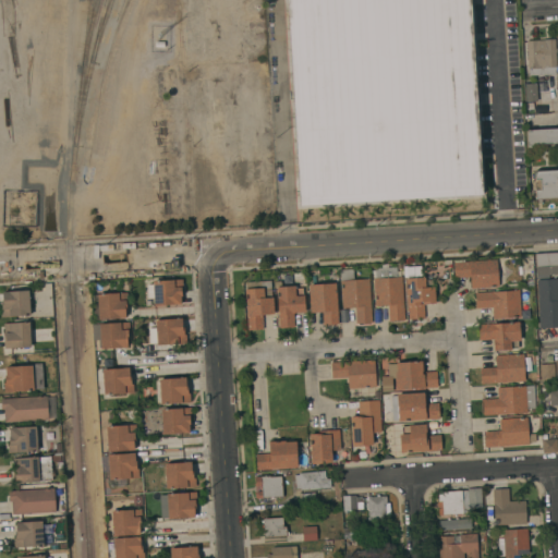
[(300,207),(287,0),(471,0),(484,194),(300,207)]
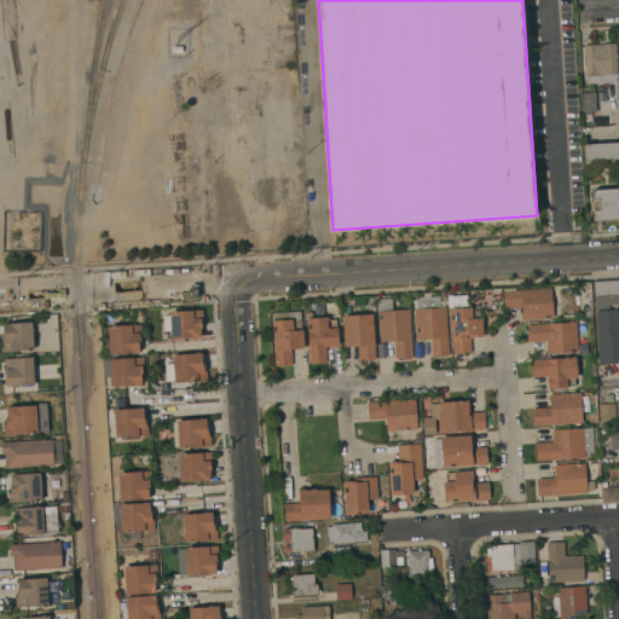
[(617,74),(617,82),(586,84),(586,76),(585,76),(584,45),(615,44),(618,74),(617,74)]
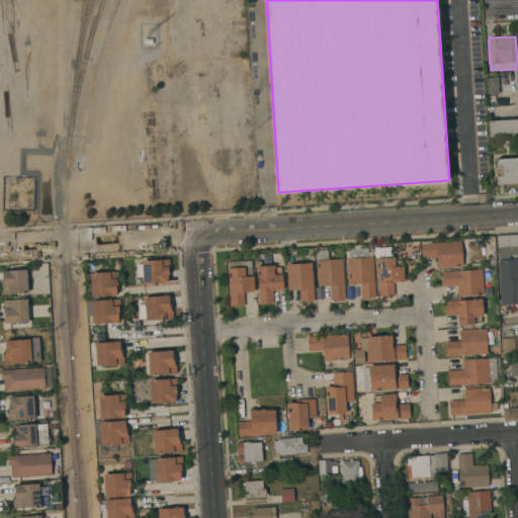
[(499,94),(489,94),(488,77),(498,77),(499,94)]
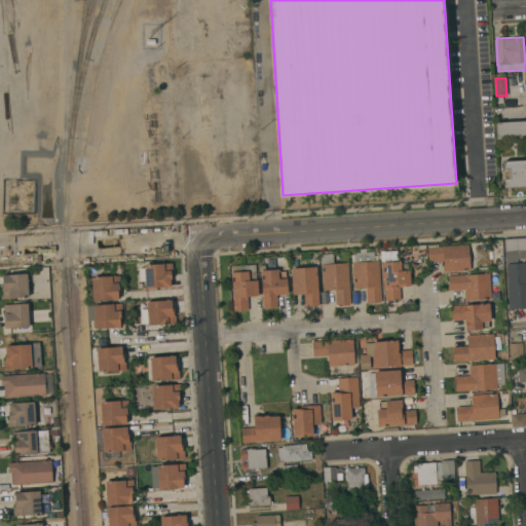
[(525,120),(525,135),(504,136),(504,139),(498,139),(497,122),(525,120)]
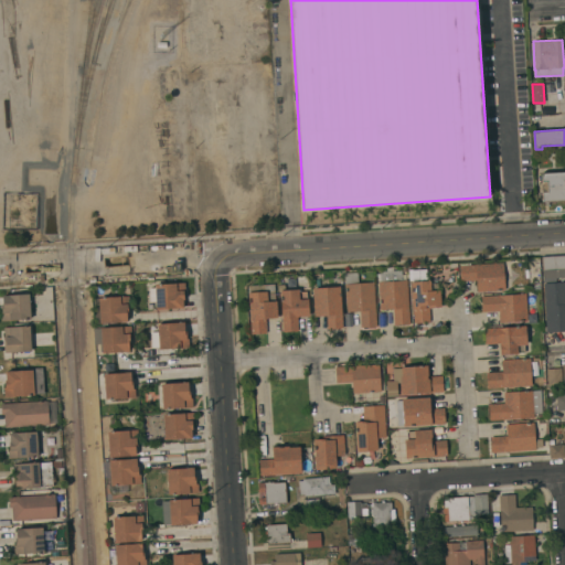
[(564,203),(564,200),(548,201),(548,204),(544,204),(544,202),(543,202),(542,191),(545,191),(544,181),(542,181),(541,173),(564,171),(564,203)]
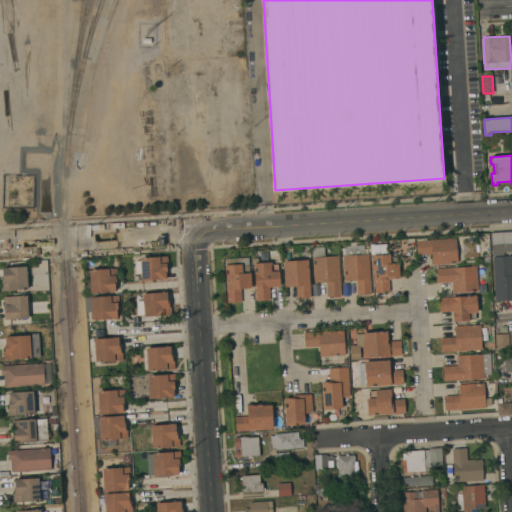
[(511,251),(492,253),(491,233),(511,231),(511,251)]
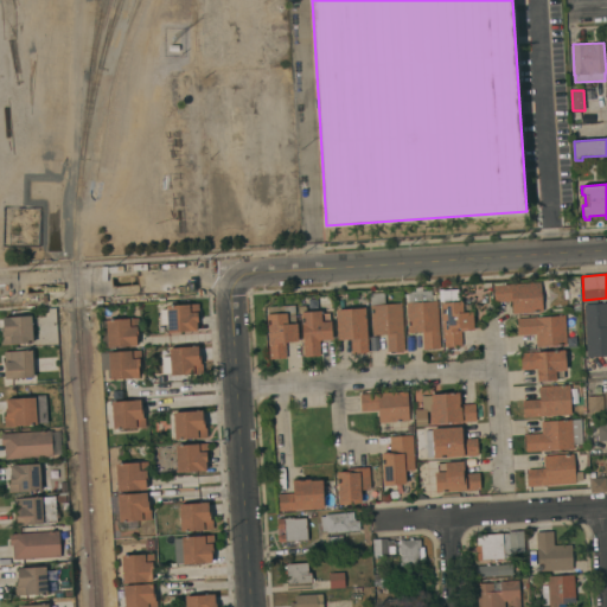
[(541,281),(543,311),(512,313),(511,300),(494,301),(493,285),(541,281)]
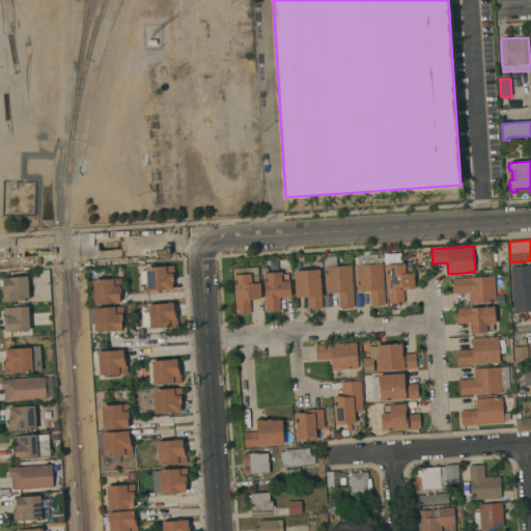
[(400,252),(401,263),(403,263),(404,273),(413,272),(415,287),(403,288),(404,302),(389,303),(386,263),(388,263),(387,254),(400,252)]
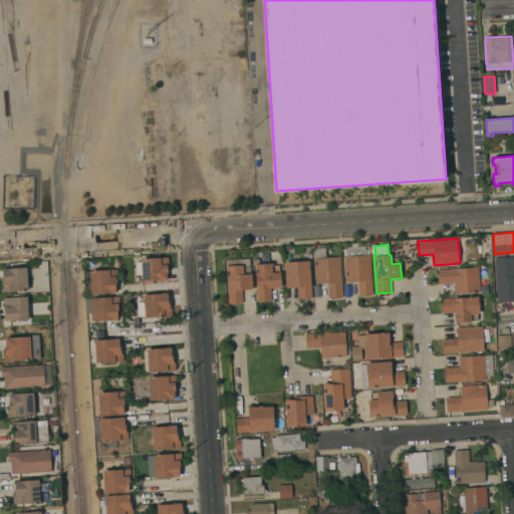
[(358,296),(357,280),(345,281),(344,256),(346,256),(346,247),(365,246),(366,254),(370,254),(373,295),(358,296)]
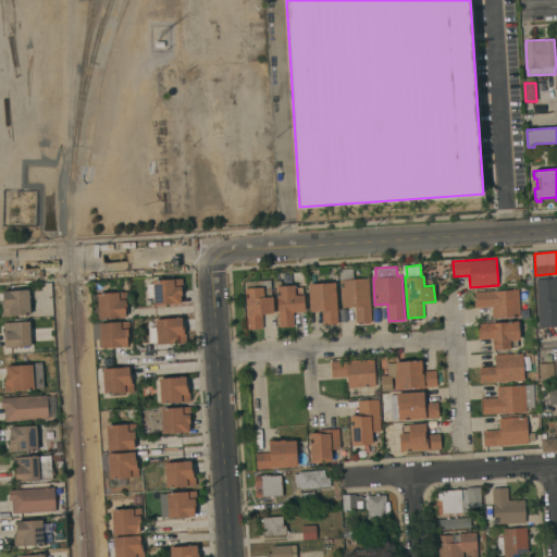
[(339,269),(354,268),(354,279),(369,277),(372,321),(356,322),(355,307),(342,308),(339,269)]
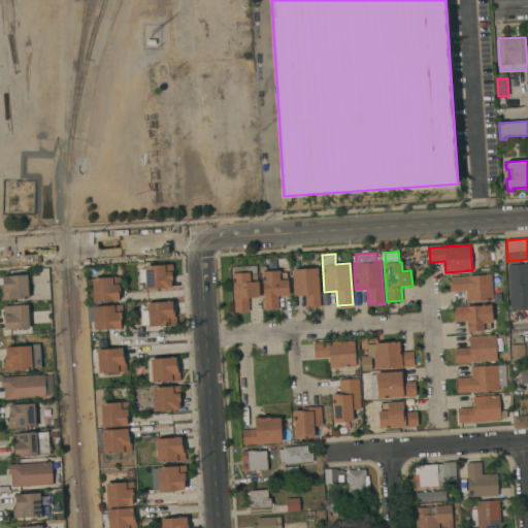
[(146,289),(144,266),(172,263),(173,273),(171,273),(172,279),(171,279),(171,287),(146,289)]
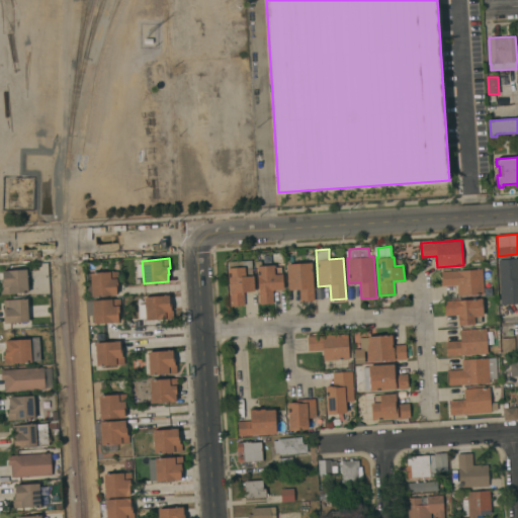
[(517,258),(517,303),(500,304),(499,259),(517,258)]
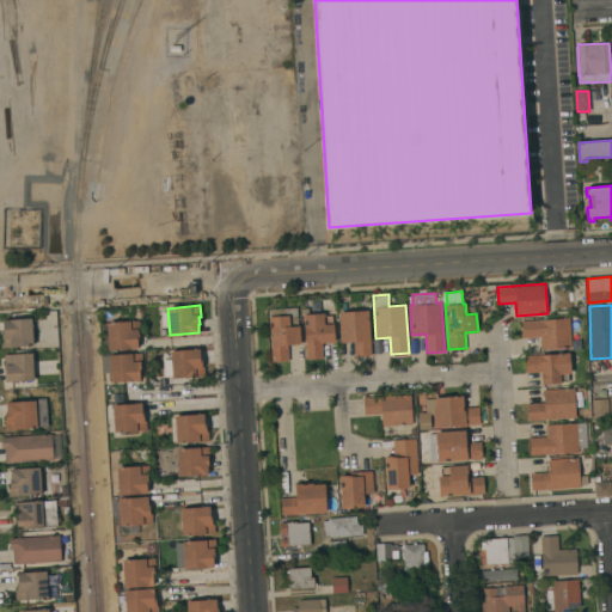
[(268,316),(270,314),(270,310),(298,307),(301,342),(288,343),(289,360),(271,361),(268,316)]
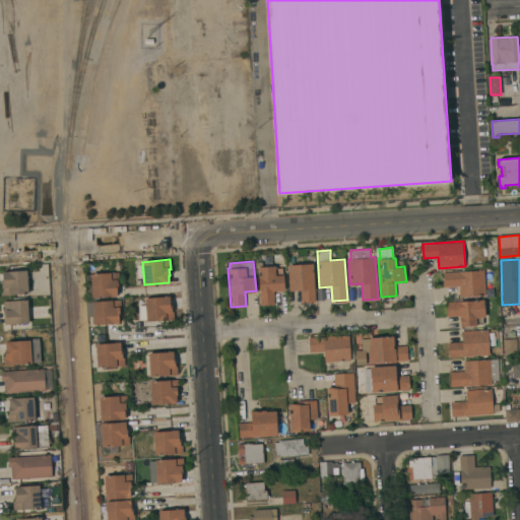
[(313,263),(316,301),(302,302),(301,289),(289,290),(287,265),(313,263)]
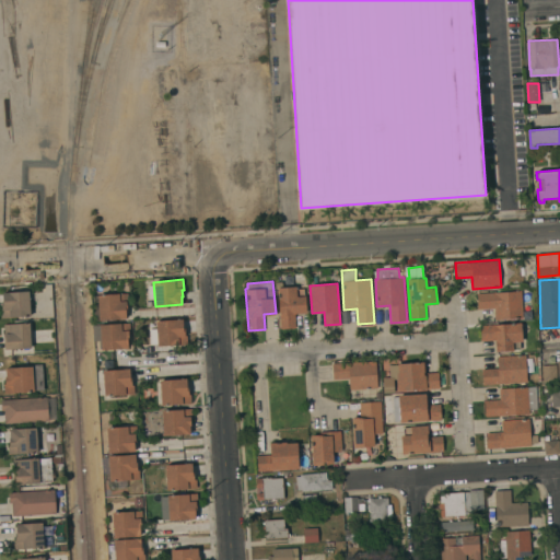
[(296,286),(296,289),(304,289),(306,313),(295,313),(296,327),(281,328),(278,288),(296,286)]
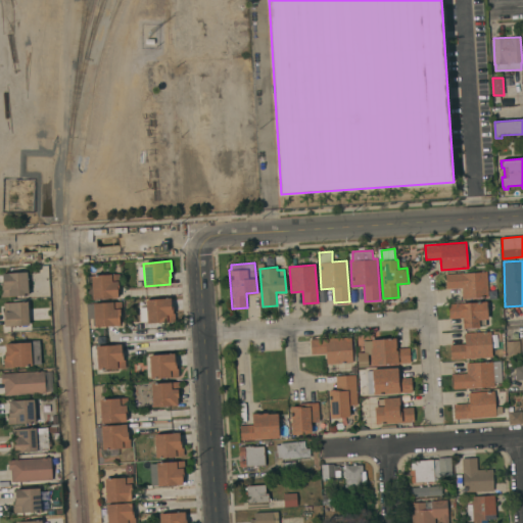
[(486,271),(488,296),(462,298),(461,287),(446,288),(445,274),(486,271)]
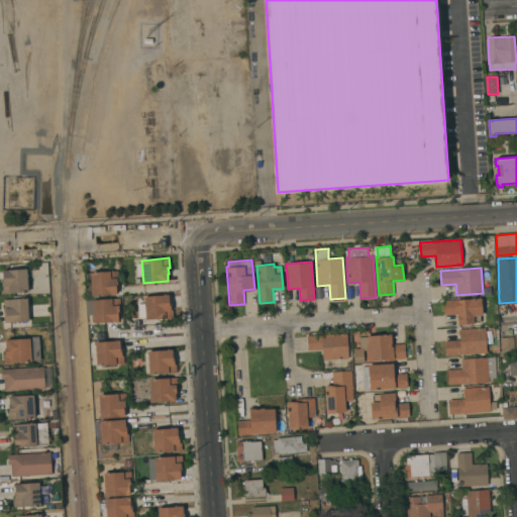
[(28,291),(1,293),(1,286),(2,285),(1,278),(3,278),(2,270),(27,269),(28,291)]
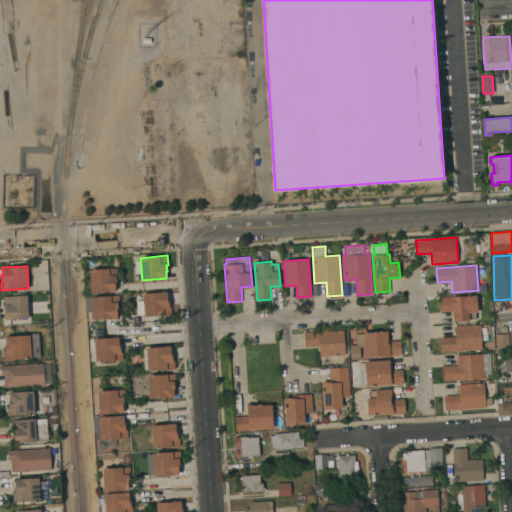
[(91,293),(90,269),(117,268),(117,277),(116,277),(116,283),(115,283),(116,291),(91,293)]
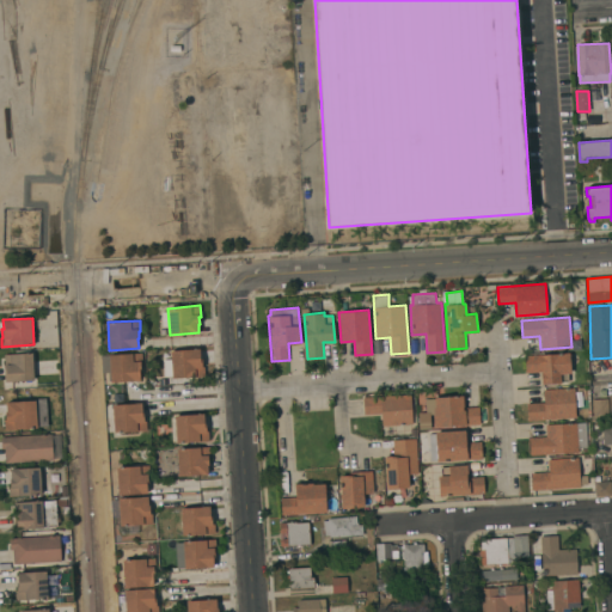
[(170,352),(200,349),(200,357),(202,357),(202,367),(204,367),(204,375),(172,378),(170,352)]
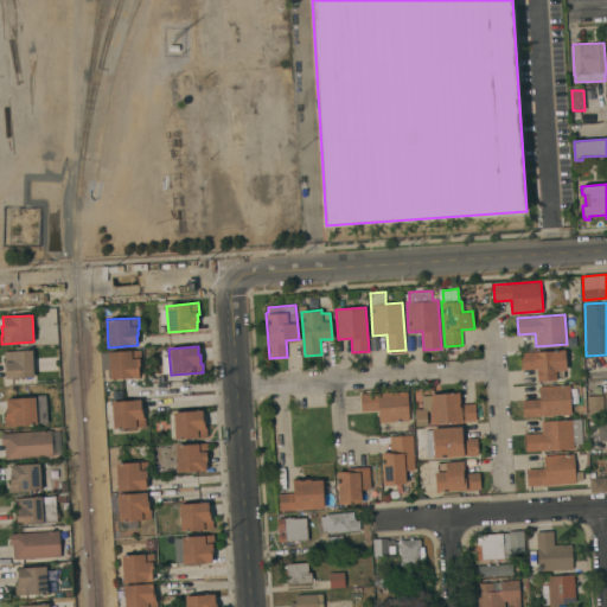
[(34,376),(5,378),(4,362),(5,362),(4,351),(32,350),(34,376)]
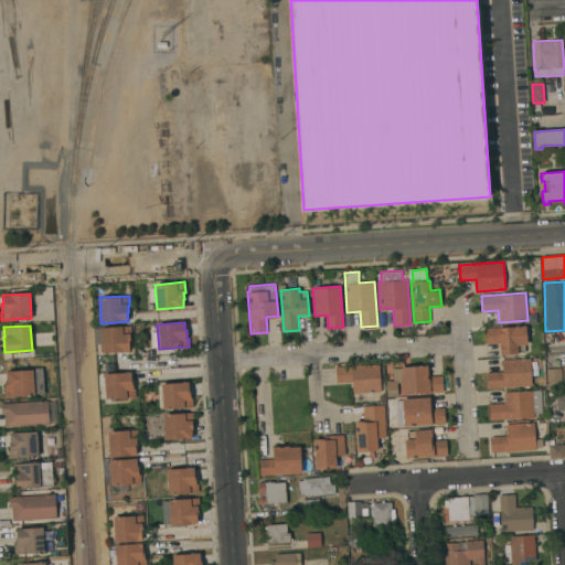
[(100,352),(100,343),(94,344),(93,328),(131,326),(132,334),(130,334),(130,342),(129,342),(129,351),(100,352)]
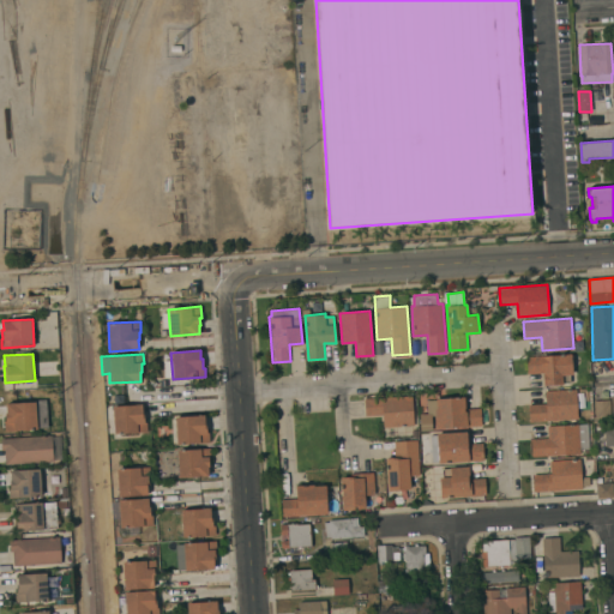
[(571,354),(572,374),(570,374),(570,383),(542,385),(542,373),(528,374),(527,356),(571,354)]
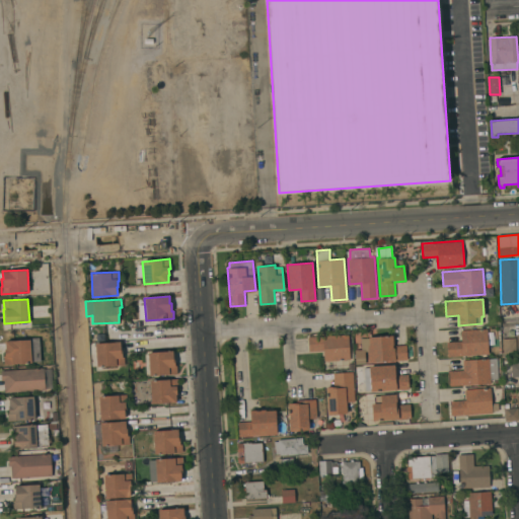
[(447,357),(446,342),(461,341),(461,330),(487,328),(489,354),(447,357)]
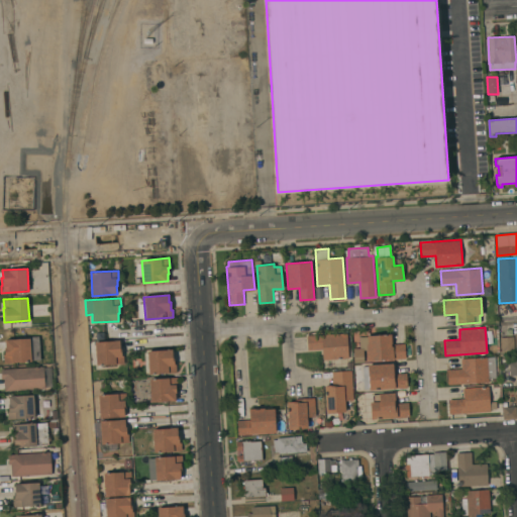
[(347,332),(348,358),(323,359),(322,349),(307,349),(307,335),(347,332)]
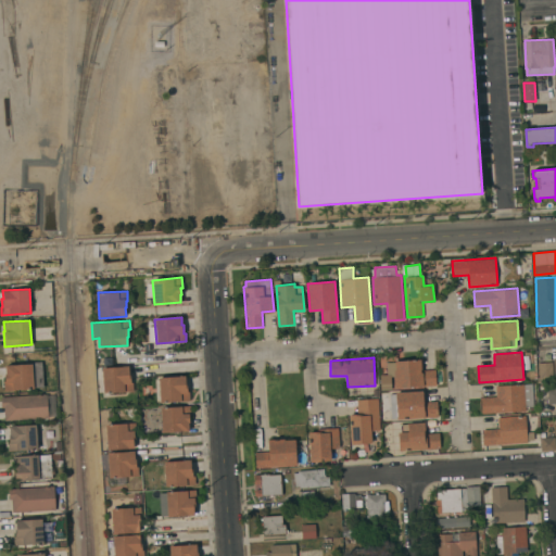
[(392,389),(381,390),(380,375),(388,375),(387,363),(395,363),(395,361),(420,359),(421,370),(436,370),(437,386),(395,388),(394,377),(391,377),(392,389)]
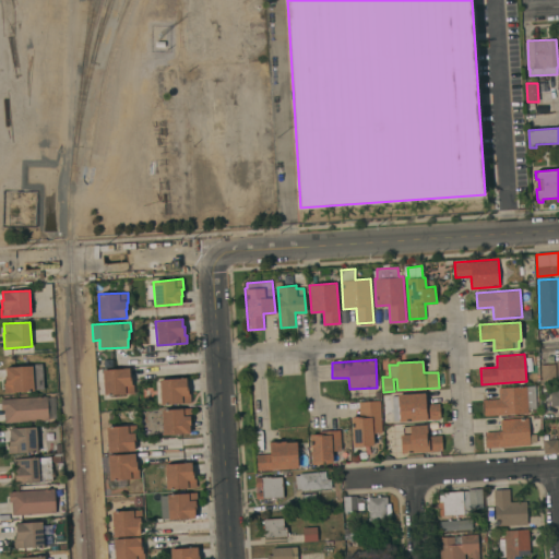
[(540,365),(556,364),(556,379),(550,379),(550,385),(543,385),(543,379),(542,379),(540,365)]
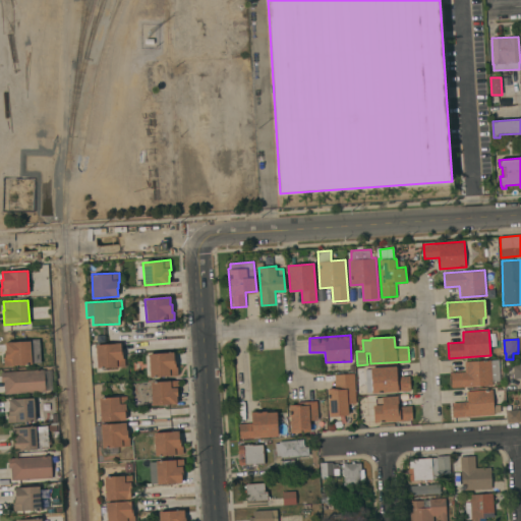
[(40,340),(41,363),(4,365),(3,357),(5,357),(4,350),(5,350),(5,342),(31,340),(40,340)]
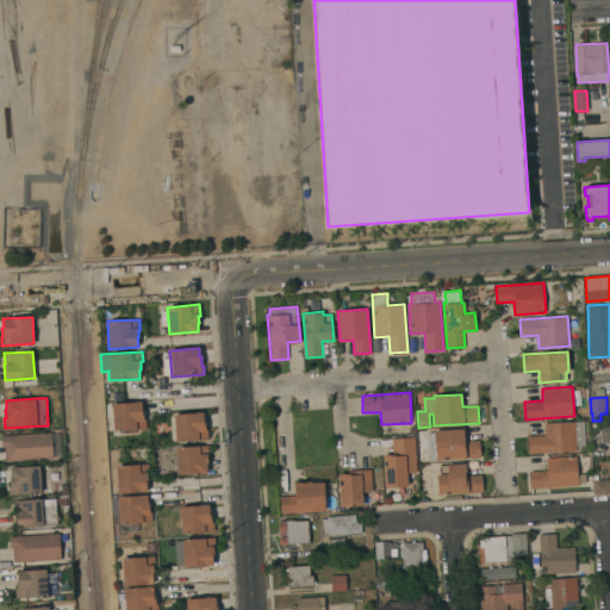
[(112,404),(141,402),(142,410),(143,410),(144,419),(145,419),(147,429),(114,430),(112,404)]
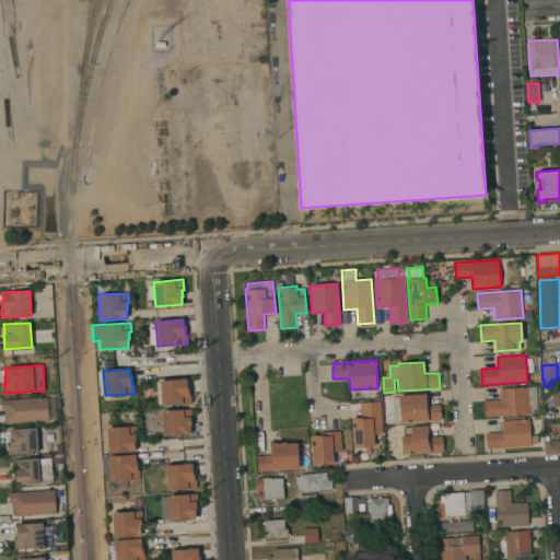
[(160,381),(186,378),(187,387),(188,386),(189,394),(191,394),(191,403),(162,405),(160,381)]
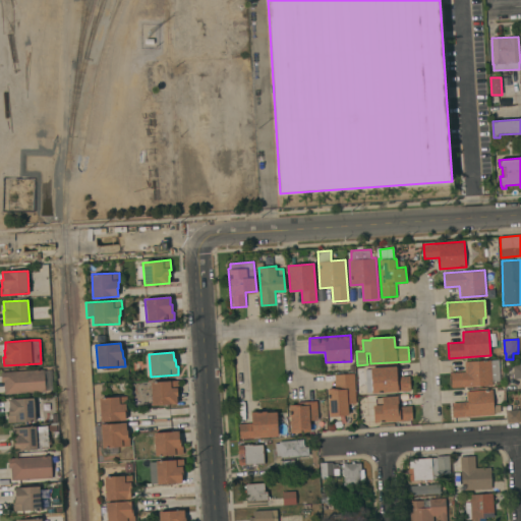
[(451,372),(465,371),(464,361),(499,359),(501,381),(491,381),(493,385),(452,388),(451,372)]
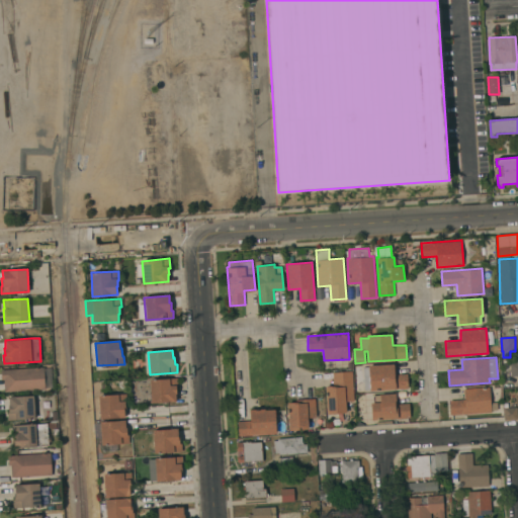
[(517,358),(509,359),(510,377),(517,376),(517,358)]
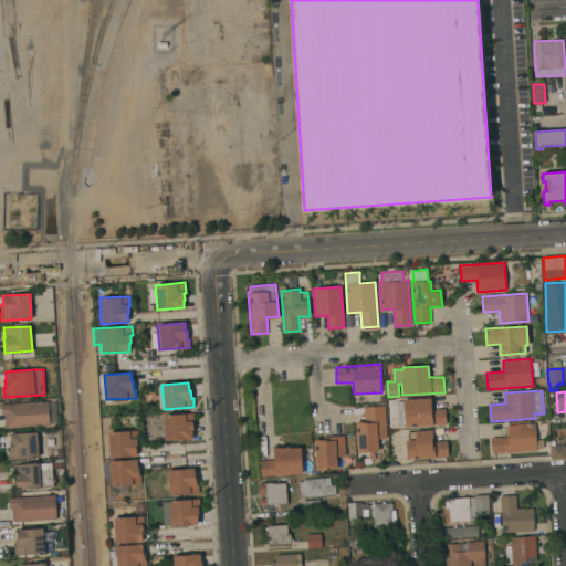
[(402,400),(402,399),(430,398),(431,409),(446,408),(447,425),(405,427),(405,426),(398,426),(397,401),(402,400)]
